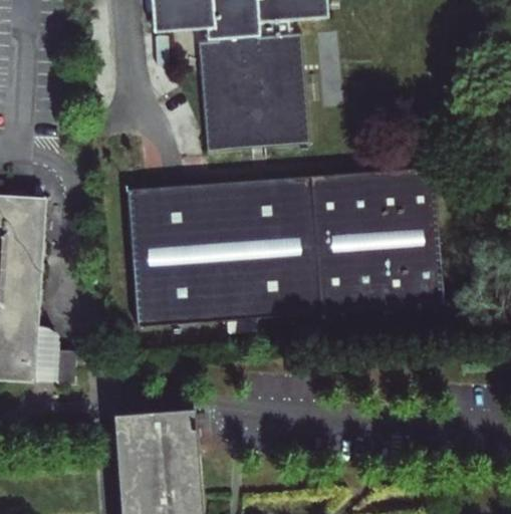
[(151,0),(154,34),(207,29),(207,40),(198,41),(207,129),(208,150),(307,142),(299,33),(289,33),(289,20),(329,17),(326,0),(151,0)]
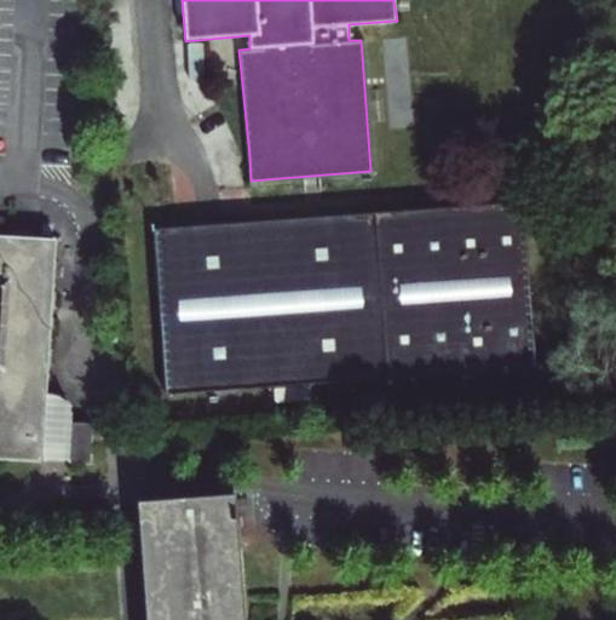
[(522,201),(153,228),(165,392),(534,365),(522,201)]
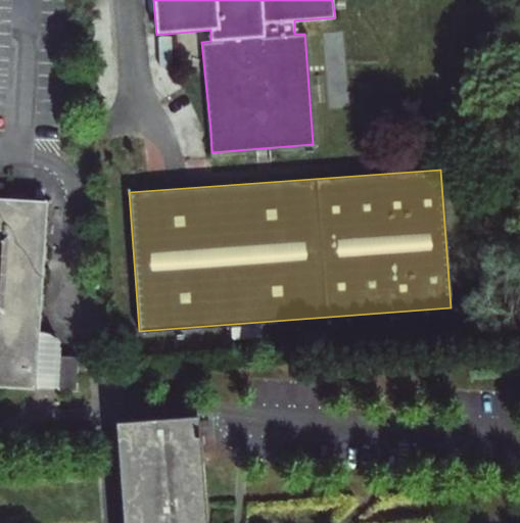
[(0,385),(34,388),(45,201),(0,198),(0,385)]
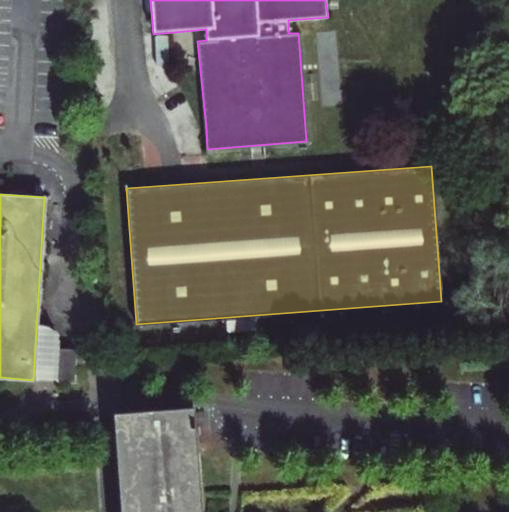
[(72,382),(74,349),(56,348),(54,381),(72,382)]
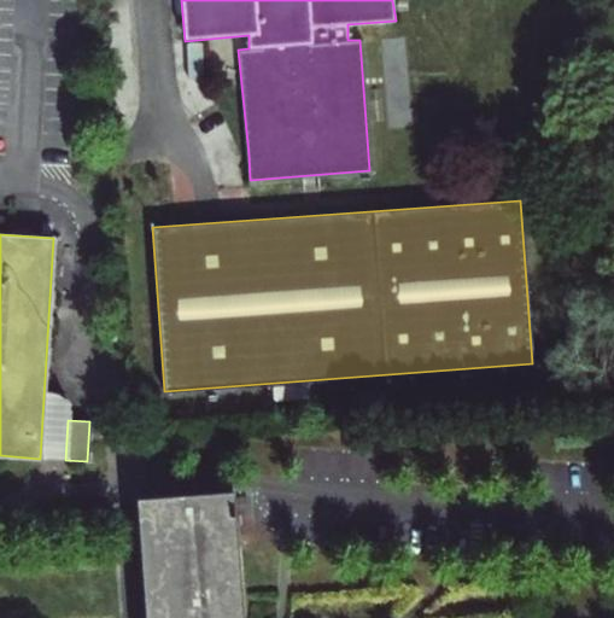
[(241,611),(233,495),(175,500),(176,520),(140,523),(147,617),(167,614),(167,617),(224,617),(224,612),(241,611)]
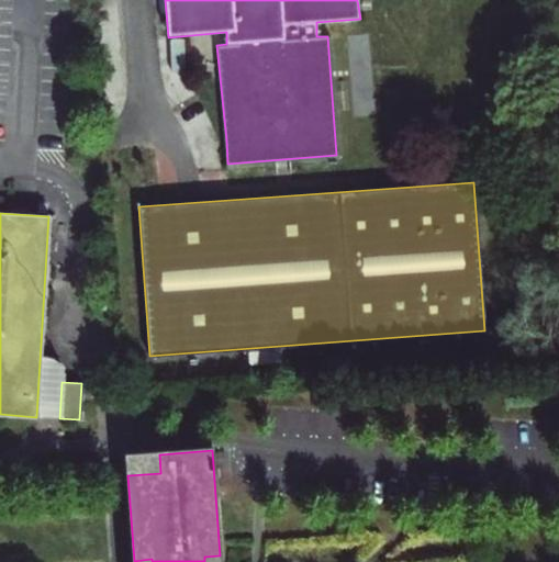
[(159,454),(125,457),(127,475),(160,473),(159,454)]
